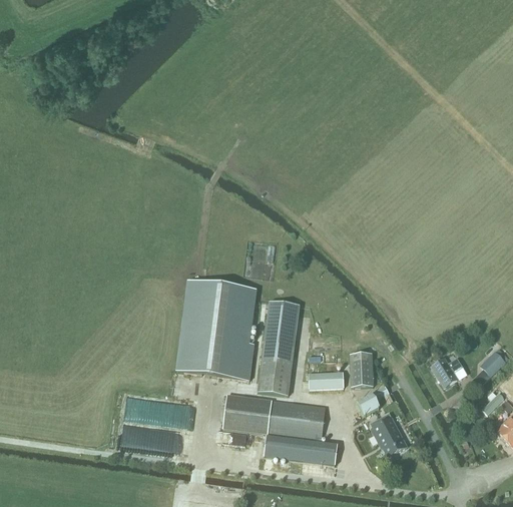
[(187,279),(175,369),(177,370),(249,379),(254,342),(249,341),(257,288),(189,279),(187,279)]
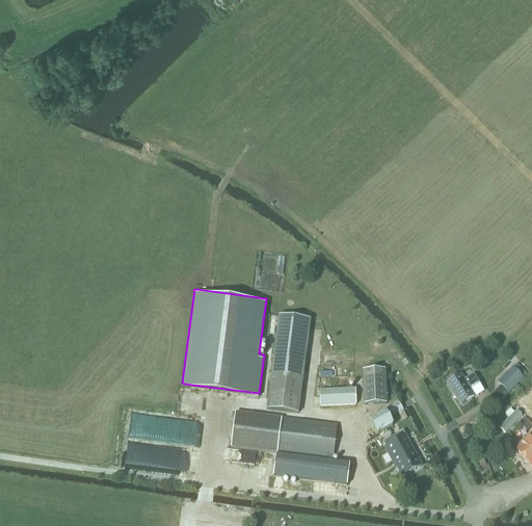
[(311,314),(278,310),(266,404),(298,409),(311,314)]
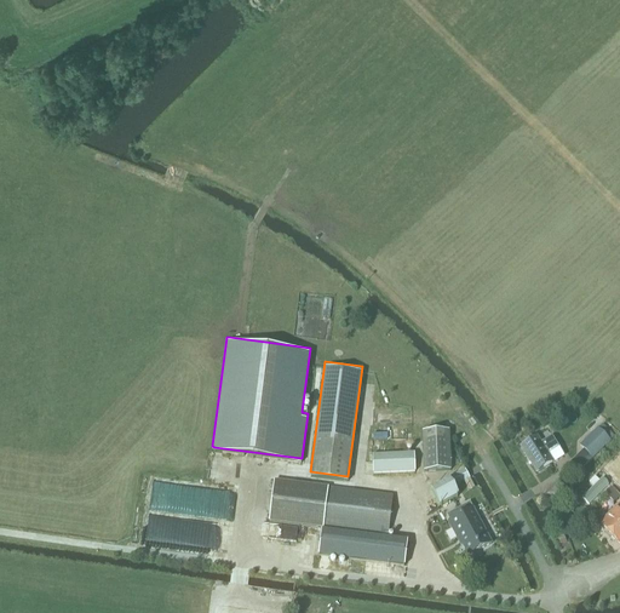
[(596,423),(579,440),(592,452),(608,435),(596,423)]
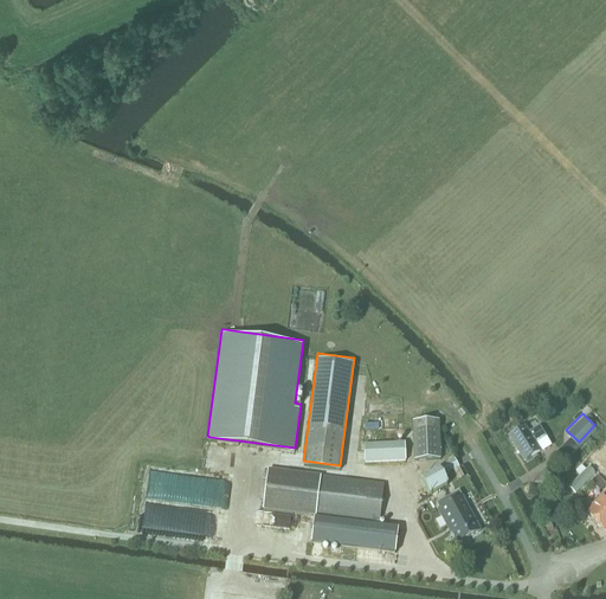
[(414,426),(416,455),(440,453),(439,426),(439,417),(413,417),(414,426)]
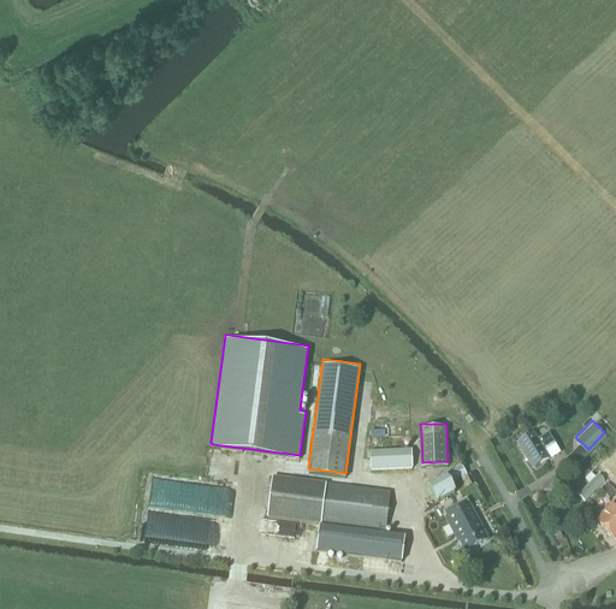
[(534,427),(517,438),(533,463),(550,453),(545,445),(556,439),(549,429),(538,435),(534,427)]
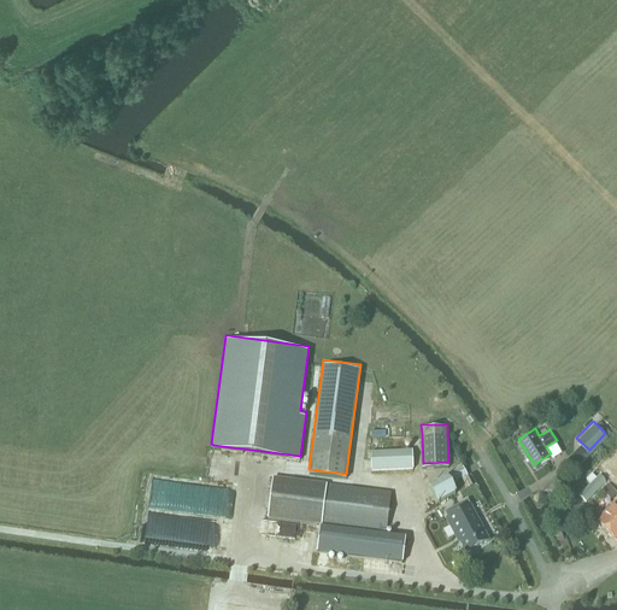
[(371,467),(413,464),(412,445),(371,446),(371,467)]
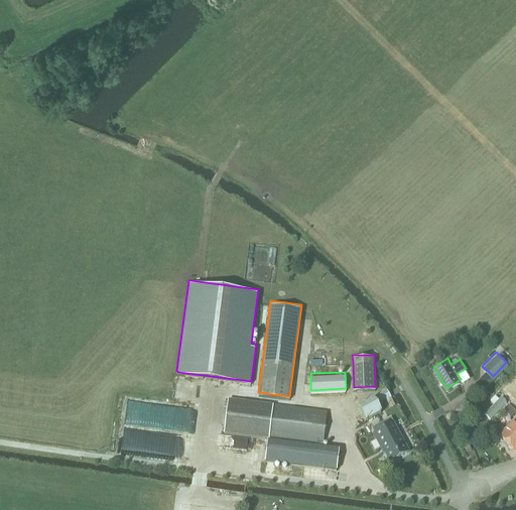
[(374,394),(358,402),(366,416),(382,408),(378,400),(386,395),(390,402),(395,399),(391,393),(387,385),(373,393),(374,394)]
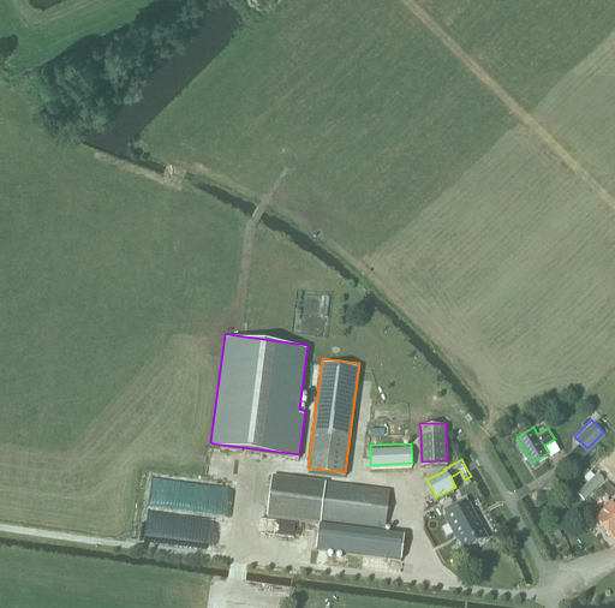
[(584,495),(603,476),(597,470),(578,489),(584,495)]
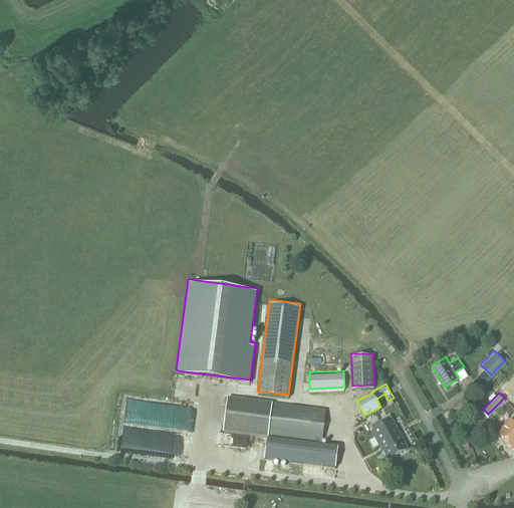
[(223,428),(267,433),(321,440),(326,406),(271,399),(227,394),(223,428)]
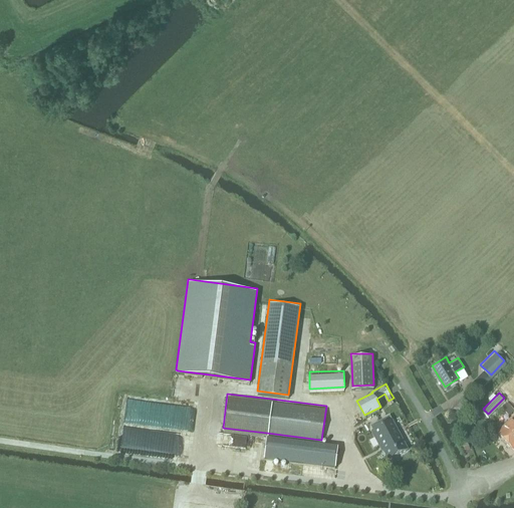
[(381,421),(370,427),(381,448),(382,447),(388,456),(408,446),(390,412),(379,417),(381,421)]
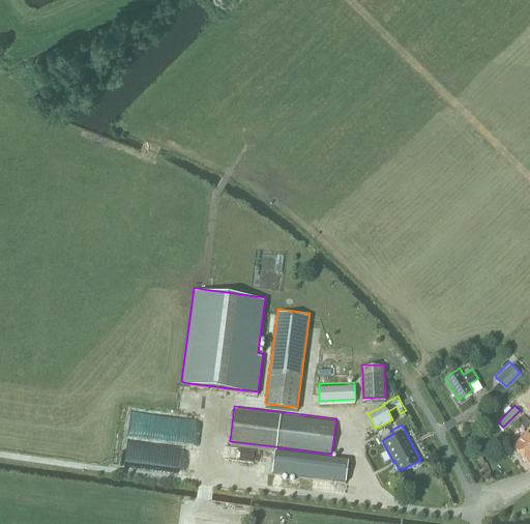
[(529,425),(511,443),(529,461),(529,425)]
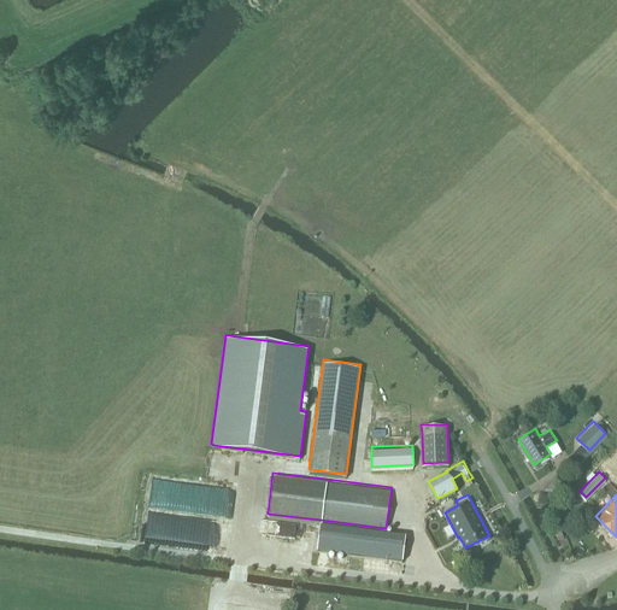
[(321,522),(317,547),(429,561),(433,537),(429,535),(430,528),(416,527),(415,534),(321,522)]
